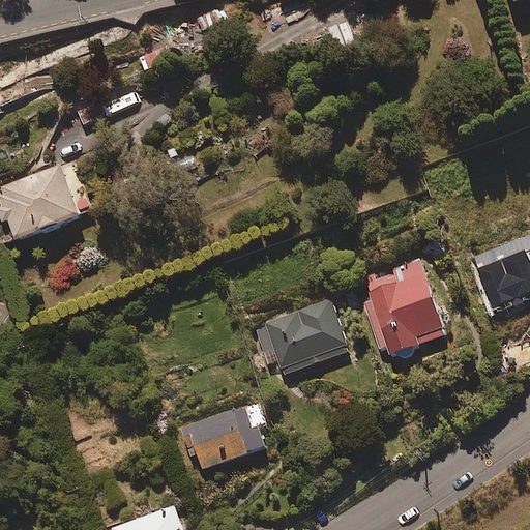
[(355,50),(350,23),(315,29),(321,57),(355,50)]
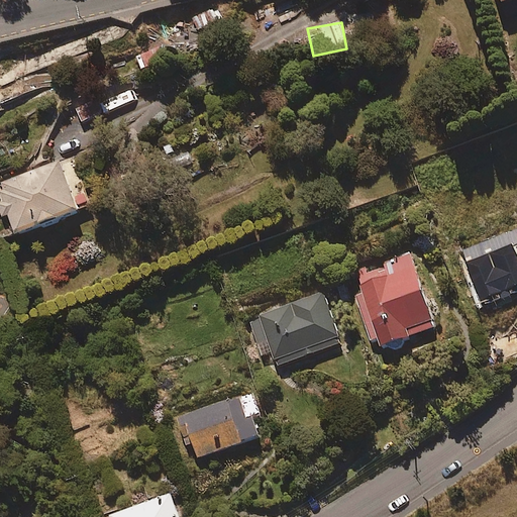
[(77,210),(59,161),(0,182),(0,195),(14,234),(77,210)]
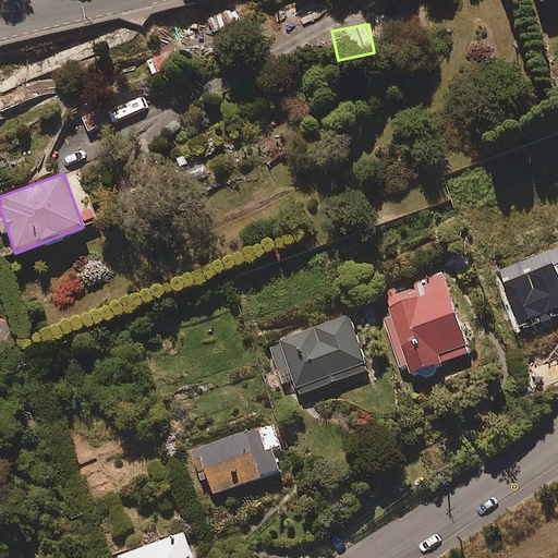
[(557,247),(498,269),(518,326),(557,311),(557,247)]
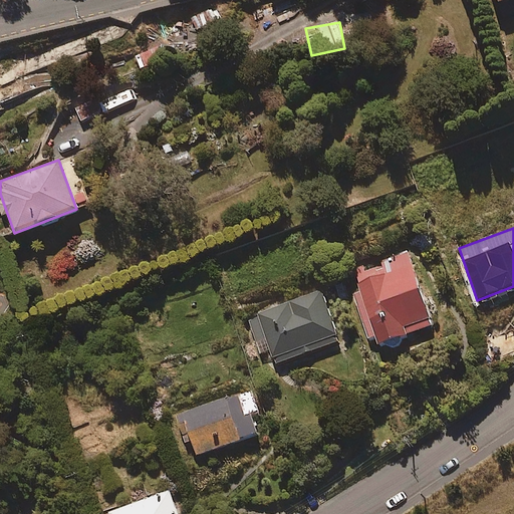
[(432,325),(408,252),(346,273),(370,345),(432,325)]
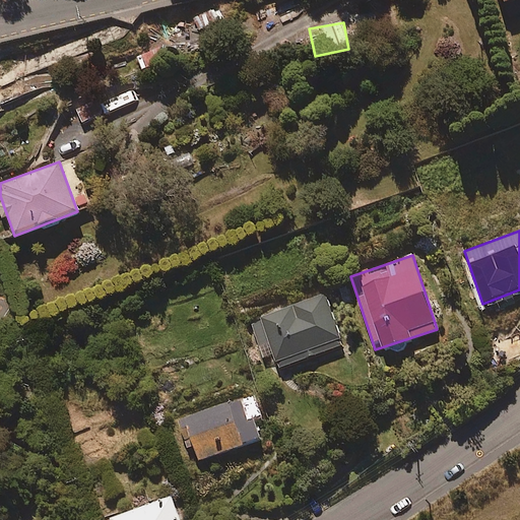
[(343,345),(325,295),(261,318),(279,368),(343,345)]
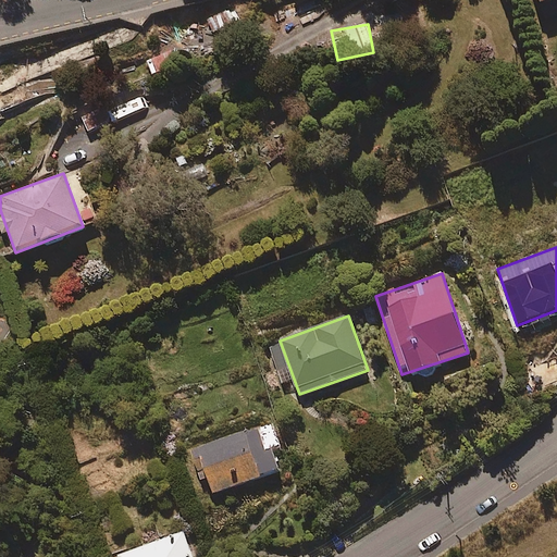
[(271,445),(264,447),(258,424),(187,447),(203,497),(280,472),(271,445)]
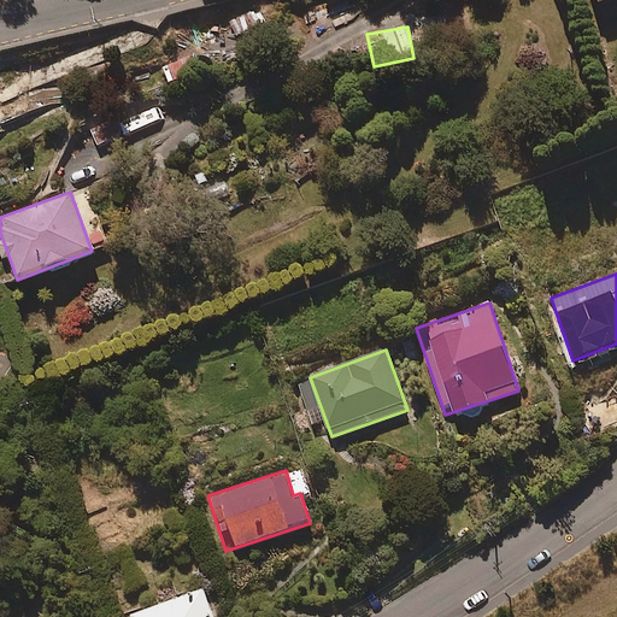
[(212,616),(203,589),(130,616),(212,616)]
